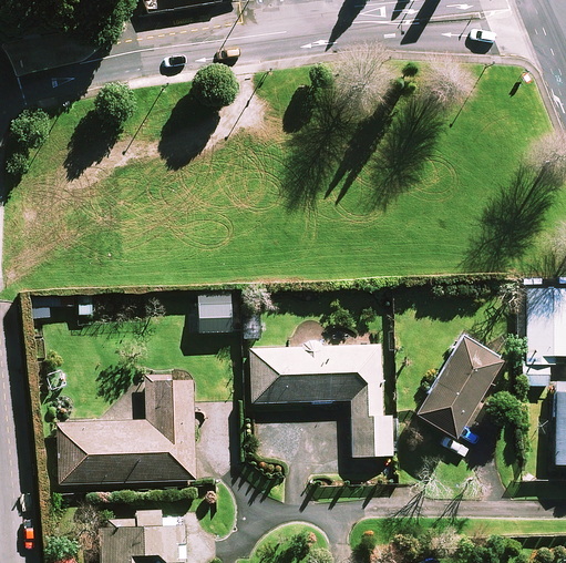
[(565,284),(545,284),(530,283),(525,385),(549,386),(551,356),(565,357),(565,284)]
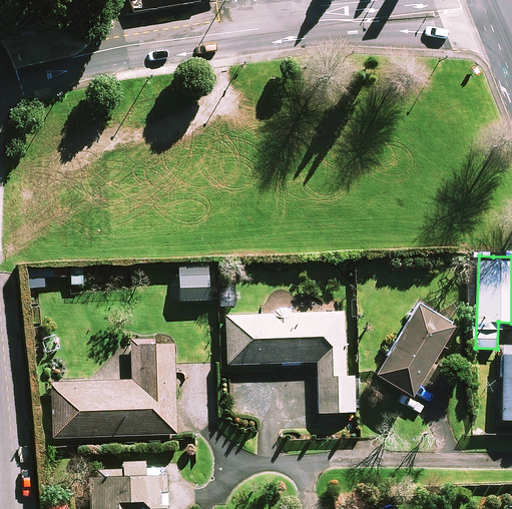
[(347,317),(334,316),(320,316),(320,307),(297,307),(297,316),(227,314),(225,365),(286,366),(286,361),(319,362),(318,412),(356,413),(357,372),(346,372),(347,317)]
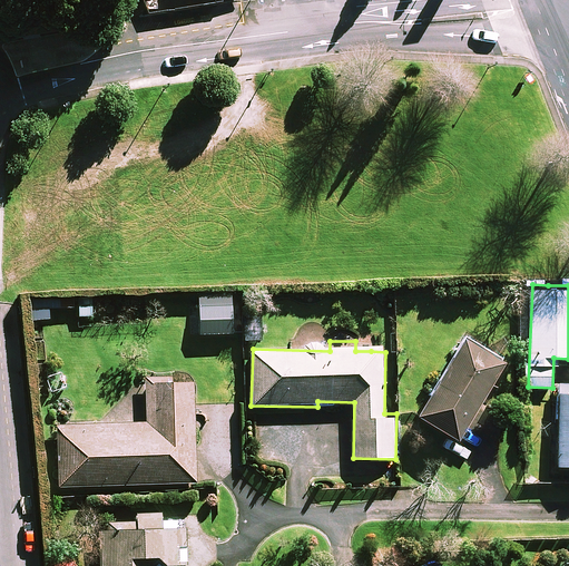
[(506,364),(464,341),(418,422),(458,446),(506,364)]
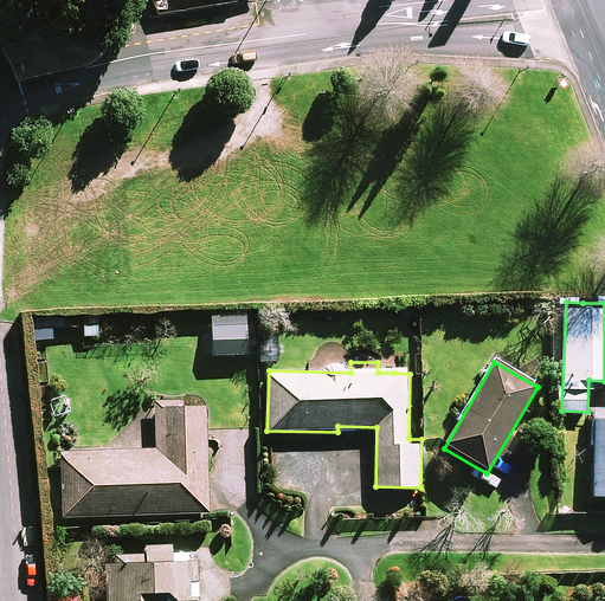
[(594,406),(593,408),(591,498),(604,498),(604,395),(603,395),(602,396),(599,398),(597,399),(596,401),(594,404),(594,406)]
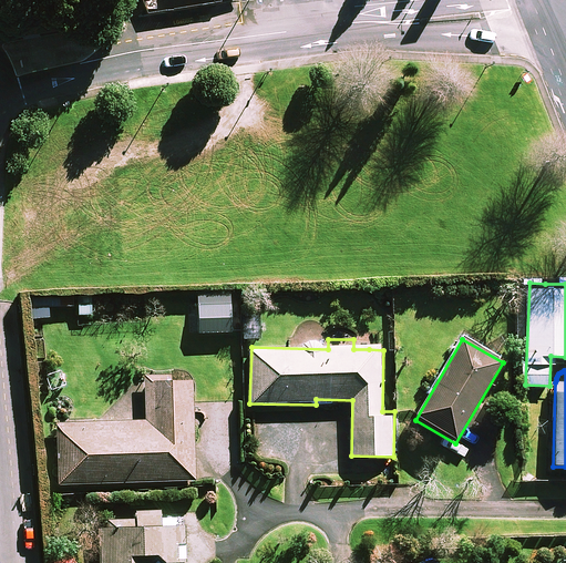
[(168,382),(168,375),(146,376),(147,420),(59,422),(61,484),(197,480),(194,381),(168,382)]
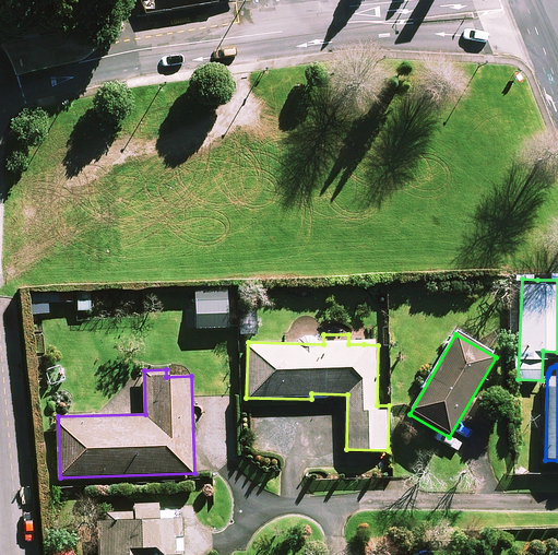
[(101,553),(86,553),(86,554),(183,554),(183,520),(159,520),(159,505),(116,505),(116,522),(101,522),(101,553)]
